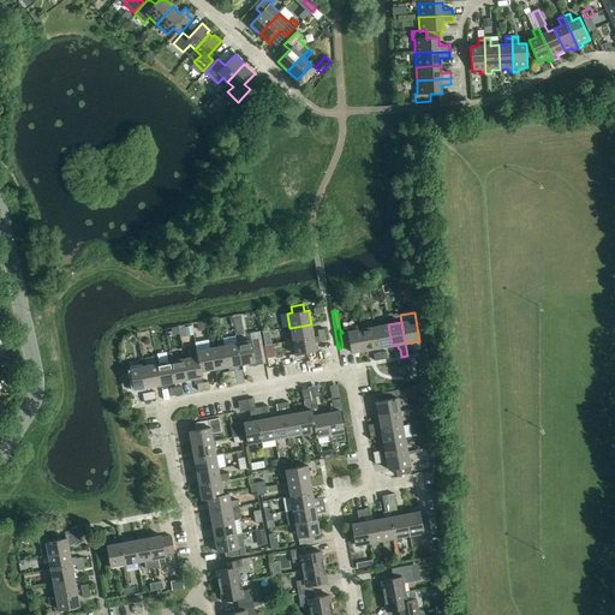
[(290,328),(292,341),(314,338),(311,324),(290,328)]
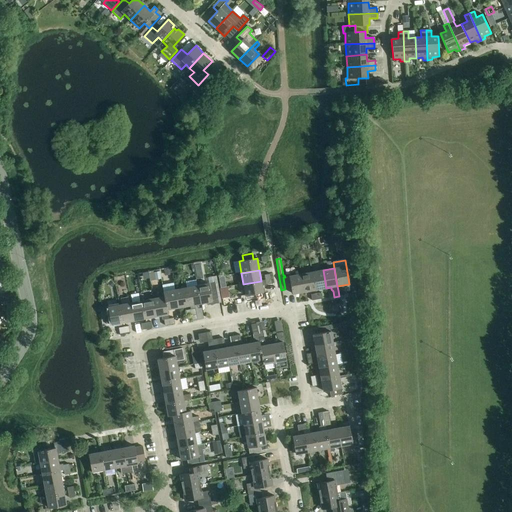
[(315,290),(326,288),(323,270),(312,272),(315,290)]
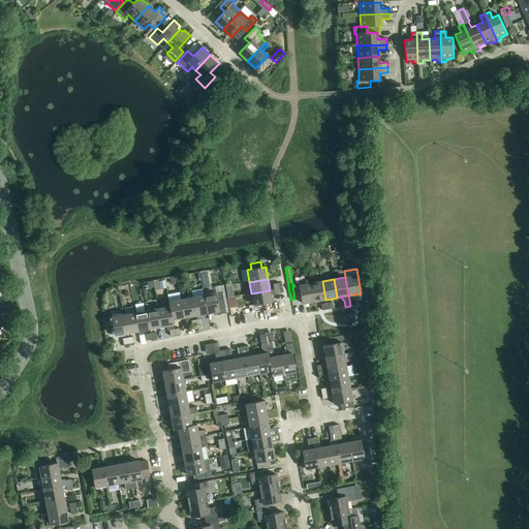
[(314,302),(325,300),(322,281),(310,283),(314,302)]
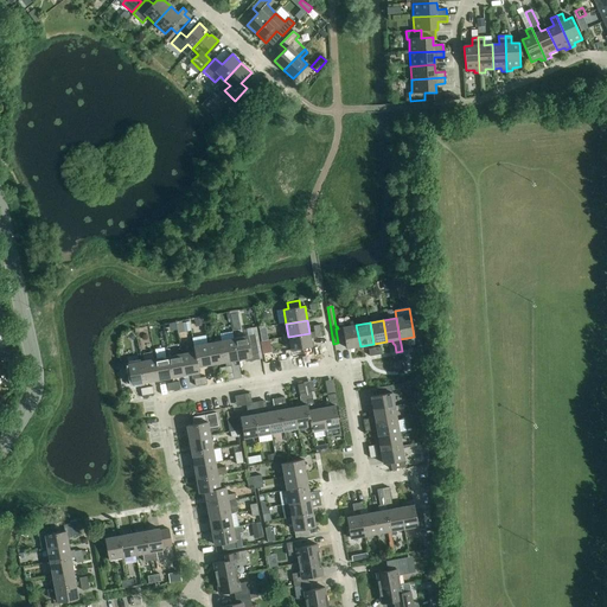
[(346,349),(360,346),(356,325),(338,328),(336,328),(338,343),(345,342),(346,349)]
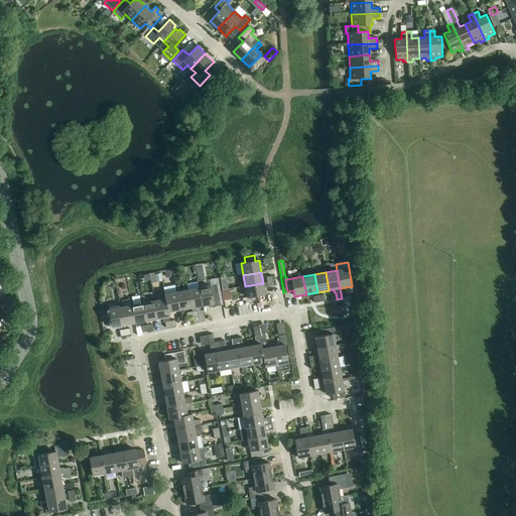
[(263,283),(245,286),(248,298),(248,297),(261,295),(265,294),(263,283)]
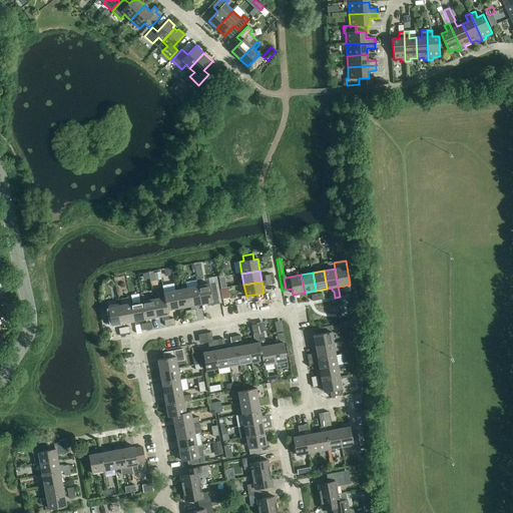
[(215,284),(197,287),(201,304),(207,303),(208,306),(219,304),(215,284)]
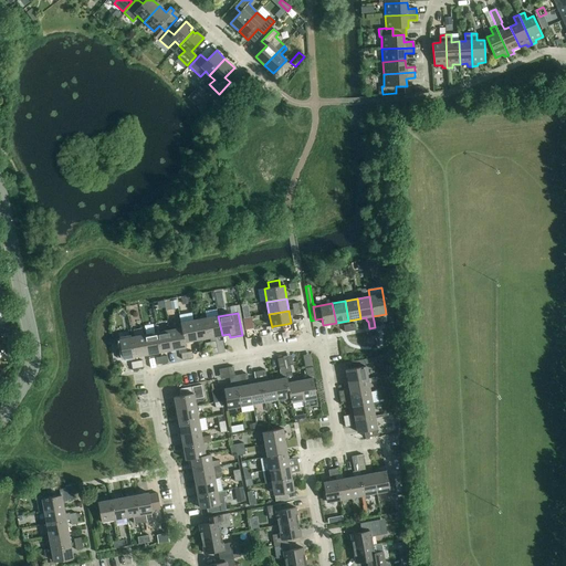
[(254,326),(251,315),(243,317),(247,328),(254,326)]
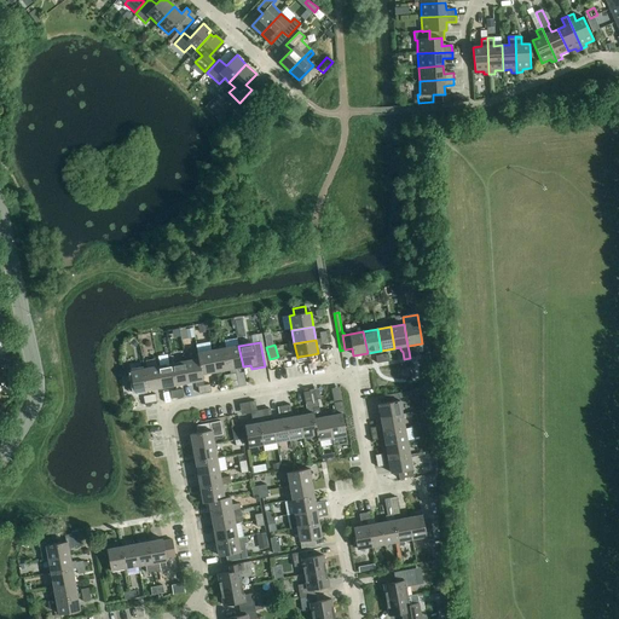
[(238,346),(225,348),(229,370),(230,369),(230,374),(231,382),(232,388),(238,387),(235,369),(243,366),(238,346)]
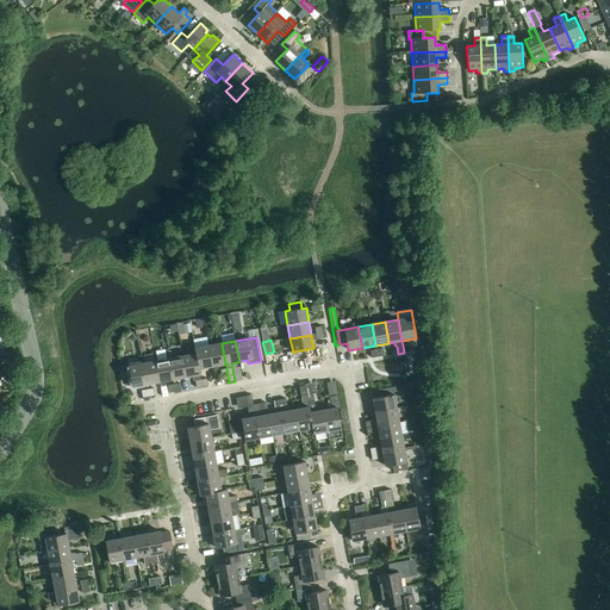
[(222,343),(209,346),(212,367),(225,365),(222,343)]
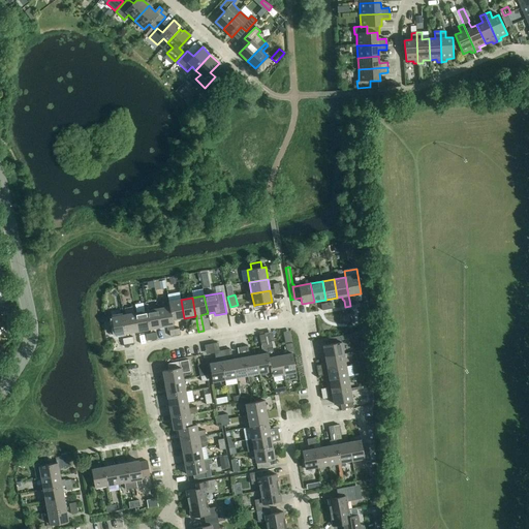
[(168,302),(169,307),(173,320),(184,318),(181,300),(168,302)]
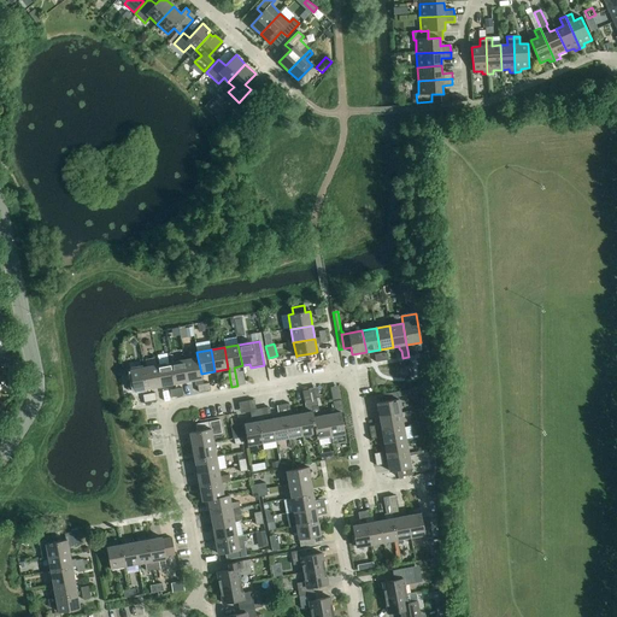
[(184,360),(188,381),(194,381),(195,385),(198,386),(199,393),(205,392),(204,385),(201,374),(198,358),(184,360)]
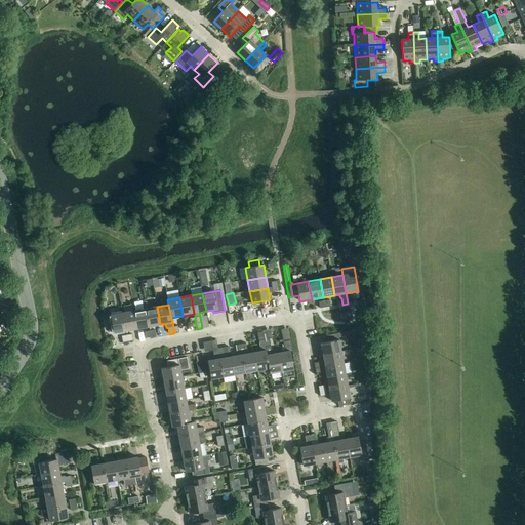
[(149,327),(160,324),(157,307),(146,309),(149,327)]
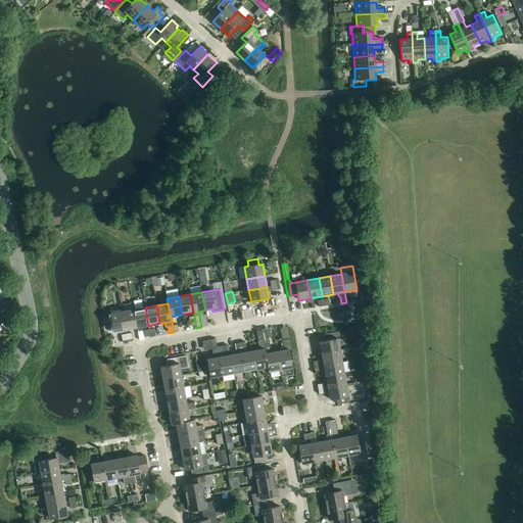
[(137,328),(148,326),(145,307),(134,310),(137,328)]
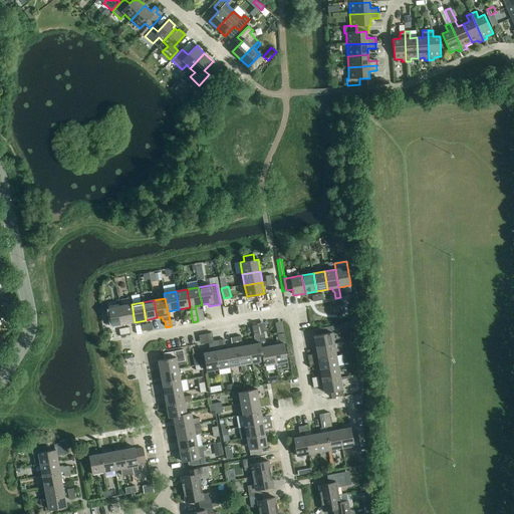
[(123,324),(135,322),(132,304),(120,306),(123,324)]
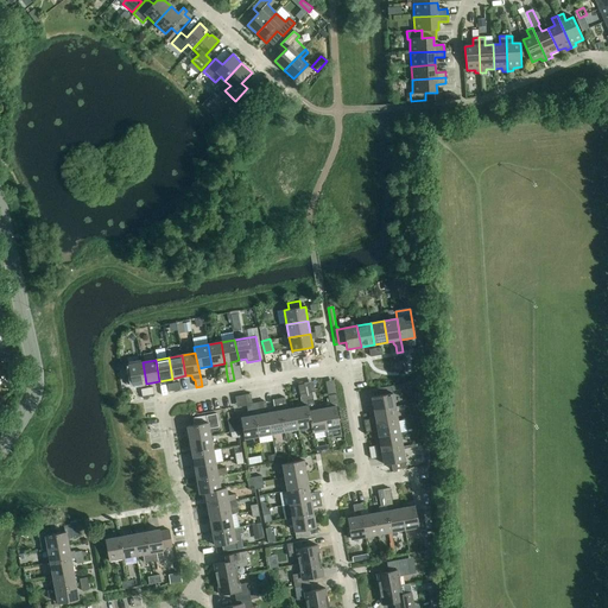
[(143,362),(128,365),(131,378),(132,385),(132,386),(146,384),(143,362)]
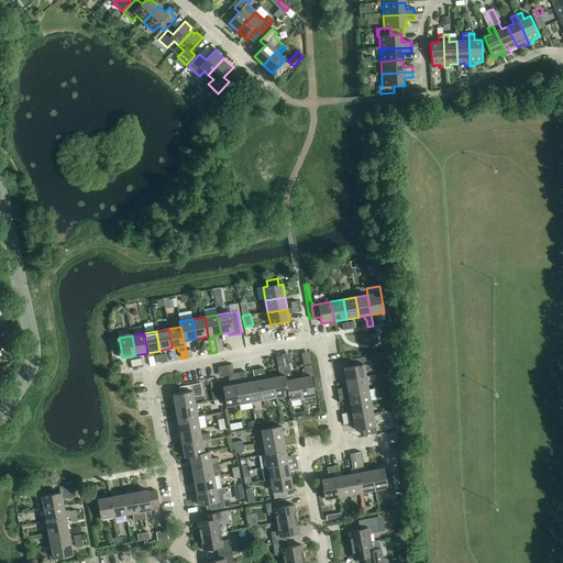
[(279,377),(273,378),(276,397),(288,395),(286,381),(285,372),(284,365),(282,356),(276,357),(278,366),(279,377)]
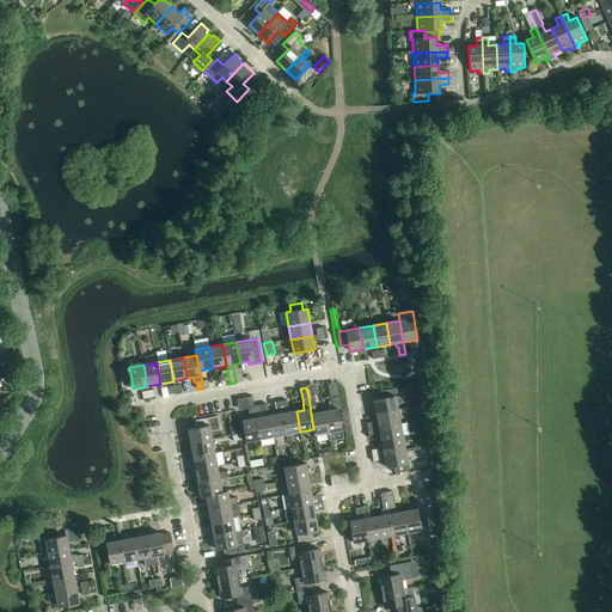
[(374,399),(377,414),(398,410),(393,389),(380,391),(381,398),(374,399)]
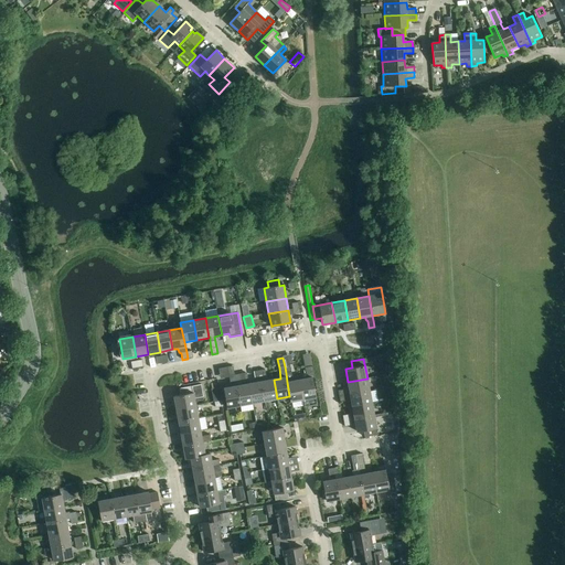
[(235,382),(234,375),(233,366),(227,368),(231,387),(224,388),(227,408),(240,406),(236,386),(235,382)]
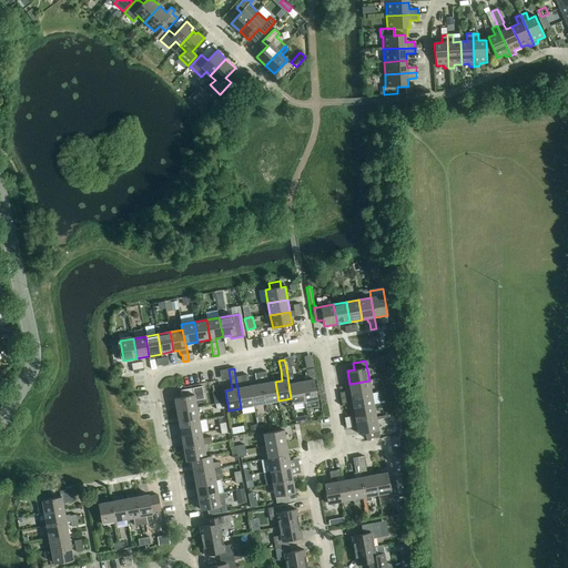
[(306,381),(301,382),(305,402),(304,402),(305,408),(318,406),(314,381),(316,381),(314,368),(306,369),(307,376),(306,379),(306,381)]
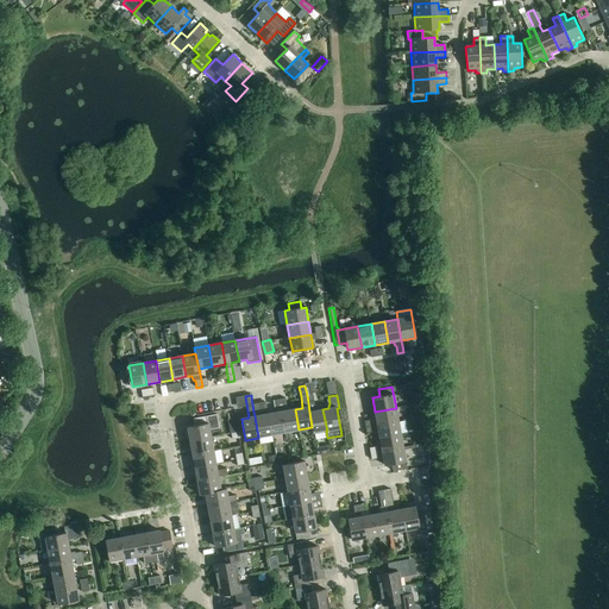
[(314,401),(308,402),(309,412),(312,427),(313,433),(326,431),(327,431),(322,409),(315,410),(314,401)]
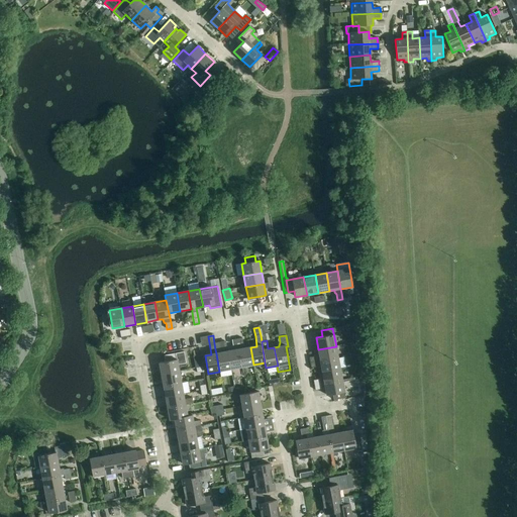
[(309,357),(310,363),(338,357),(336,346),(318,349),(319,355),(309,357)]
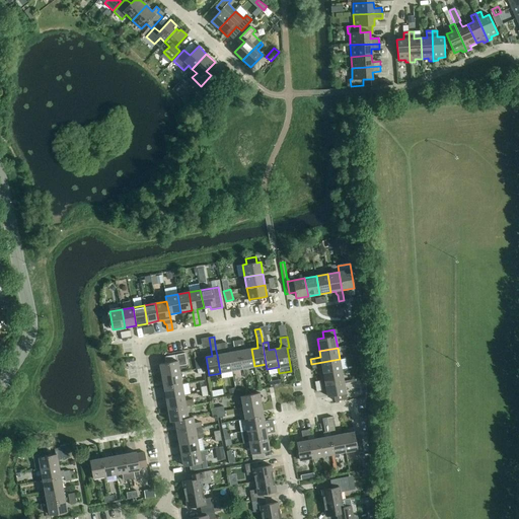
[(251,349),(240,351),(243,368),(254,366),(251,349)]
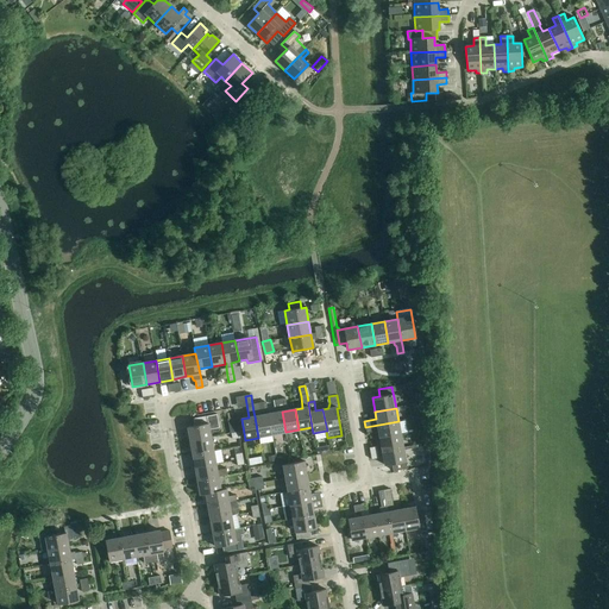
[(282,412),(268,414),(272,434),(286,432),(282,412)]
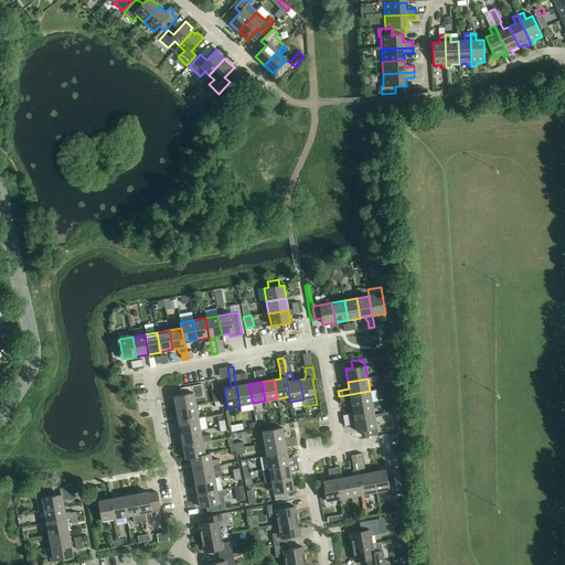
[(248,384),(236,386),(240,406),(253,403),(248,384)]
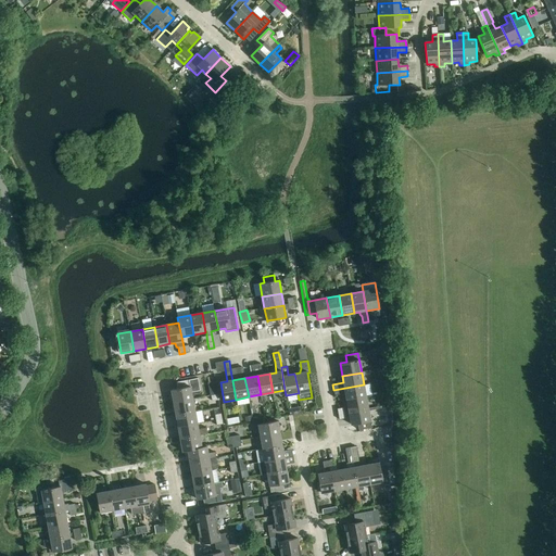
[(172,390),(174,403),(192,399),(191,392),(200,391),(198,379),(176,382),(177,389),(172,390)]
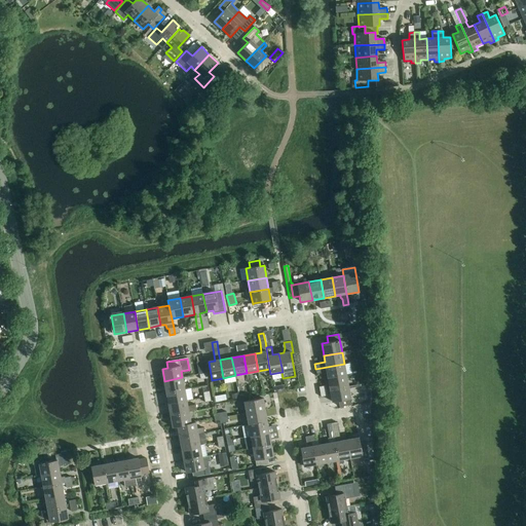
[(203,362),(197,363),(199,374),(205,373),(203,362)]
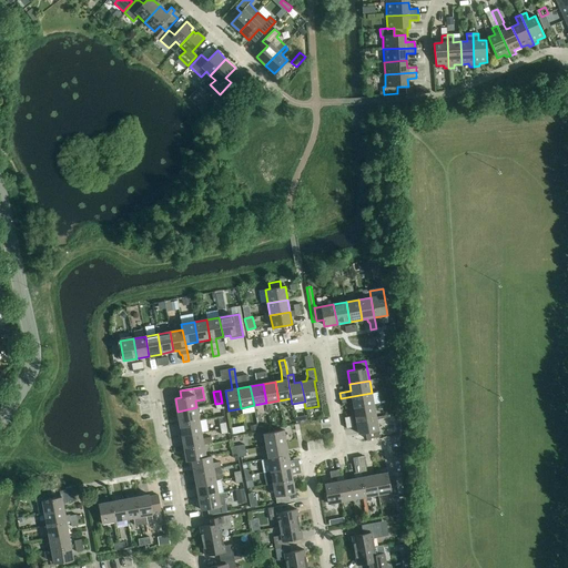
[(353,402),(354,409),(374,405),(372,393),(341,398),(342,404),(353,402)]
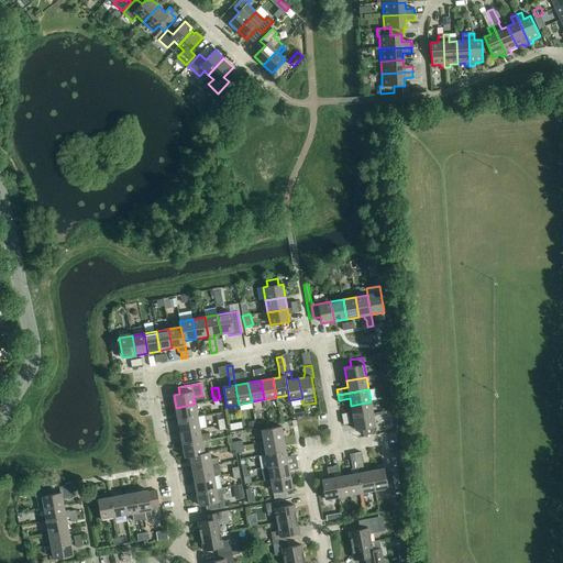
[(351,406),(353,418),(373,415),(371,401),(351,406)]
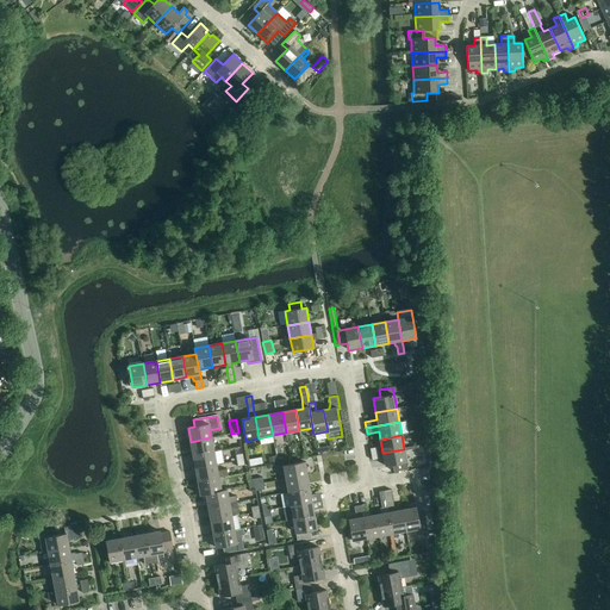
[(191,442),(193,455),(213,452),(211,437),(191,442)]
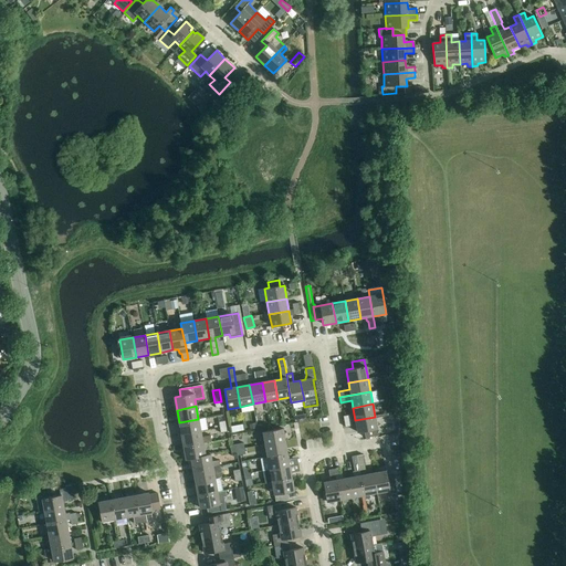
[(375,417),(355,420),(357,432),(377,429),(375,417)]
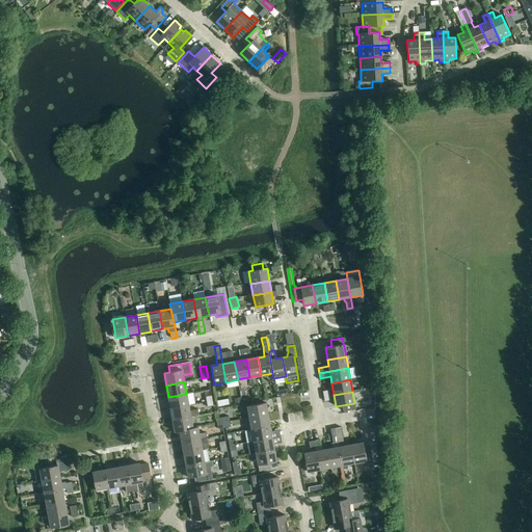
[(168,397),(170,408),(188,405),(186,394),(168,397)]
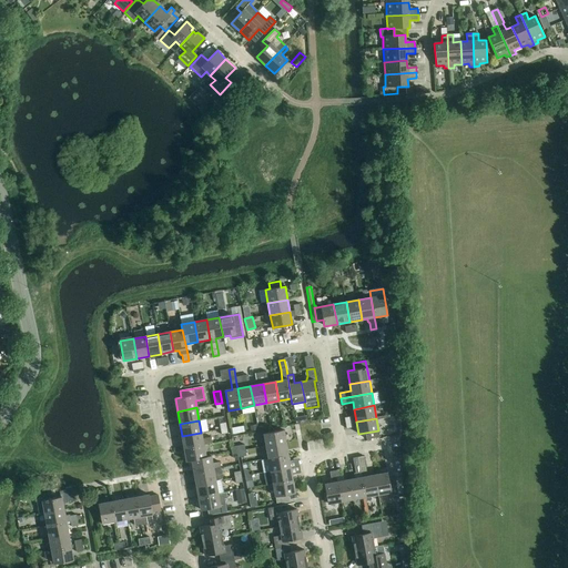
[(264,434),(266,446),(285,443),(283,430),(264,434)]
